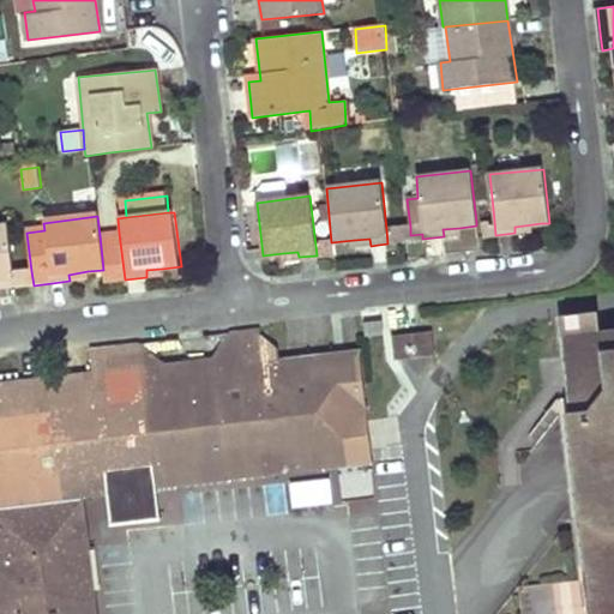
[(476,226),(477,238),(495,235),(494,221),(476,222),(476,226)]
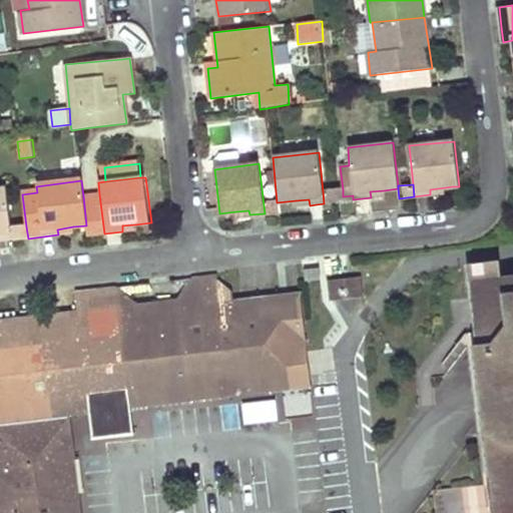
[(11,228),(6,187),(0,188),(0,240),(13,240),(11,228)]
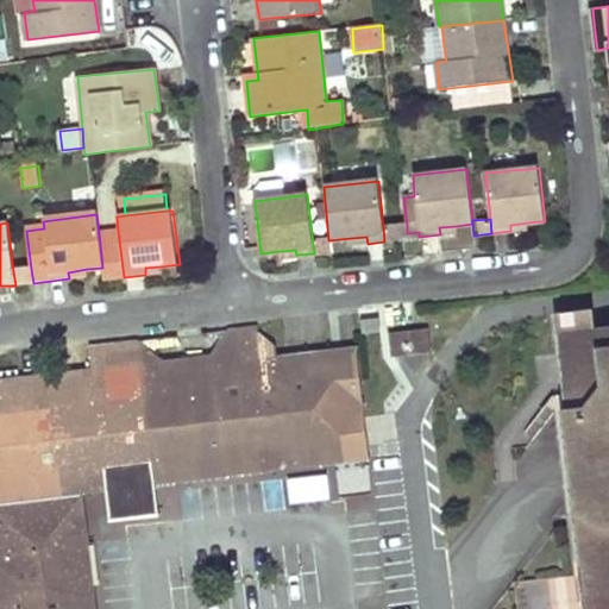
[(401,239),(400,225),(383,227),(384,242),(401,239)]
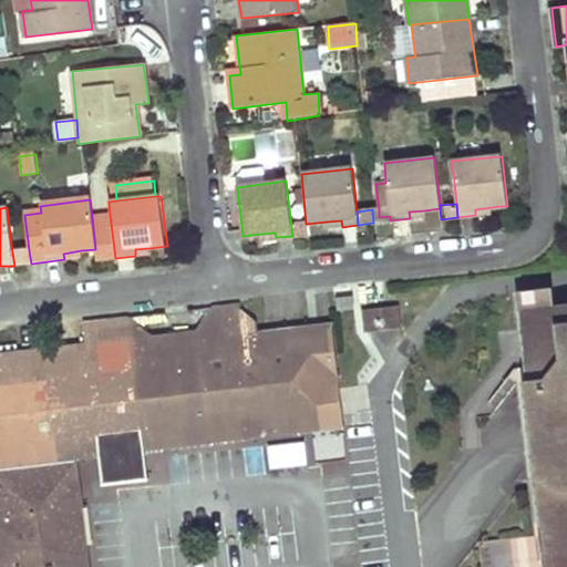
[(372,209),(373,223),(390,220),(390,216),(379,217),(379,209),(372,209)]
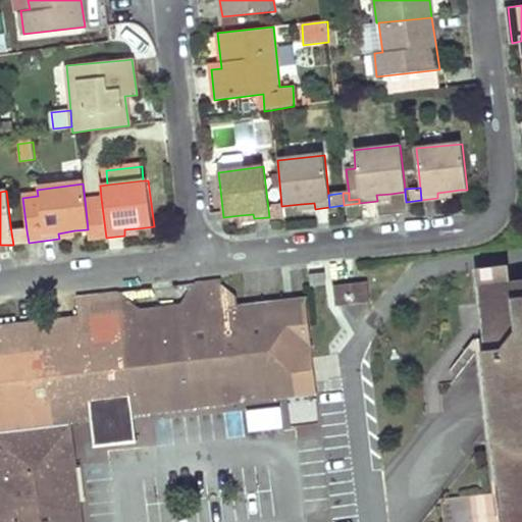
[(106,238),(101,198),(85,200),(88,229),(90,240),(106,238)]
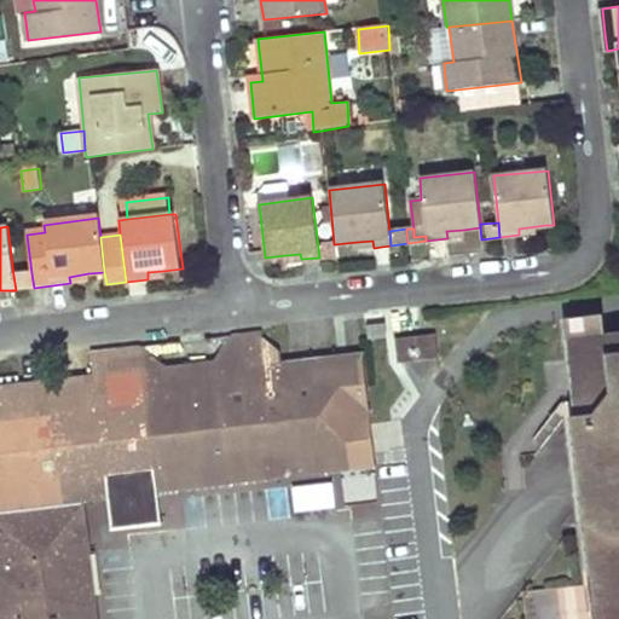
[(32,273),(13,276),(16,290),(34,288),(32,273)]
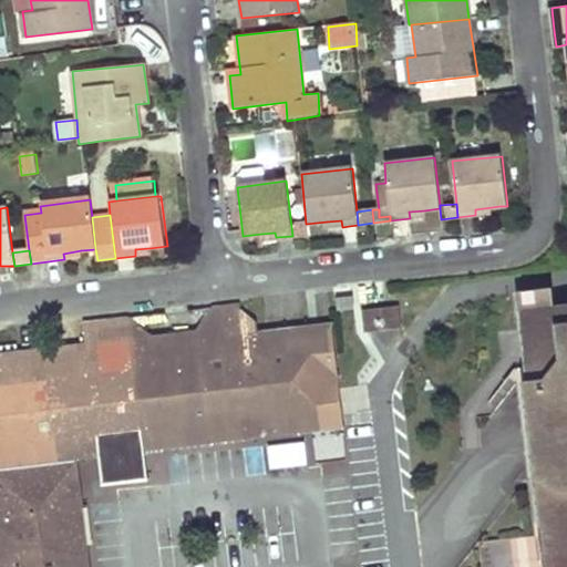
[(353,297),(337,299),(338,310),(354,308),(353,297)]
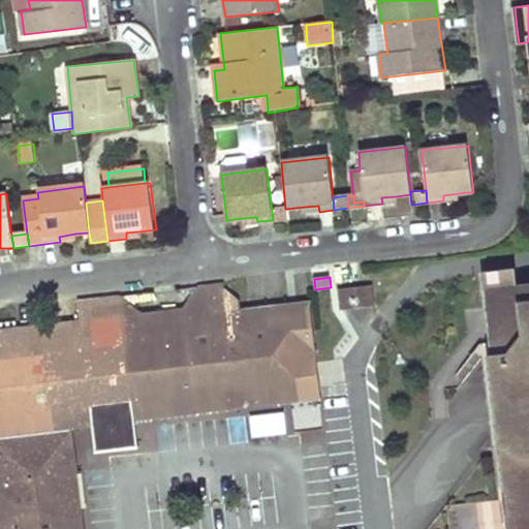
[(528,284),(488,290),(491,313),(497,312),(498,325),(492,325),(495,347),(491,348),(491,353),(496,352),(500,393),(497,394),(497,399),(501,398),(506,438),(502,439),(503,444),(507,444),(511,483),(507,484),(508,489),(512,489),(528,503),(528,284)]
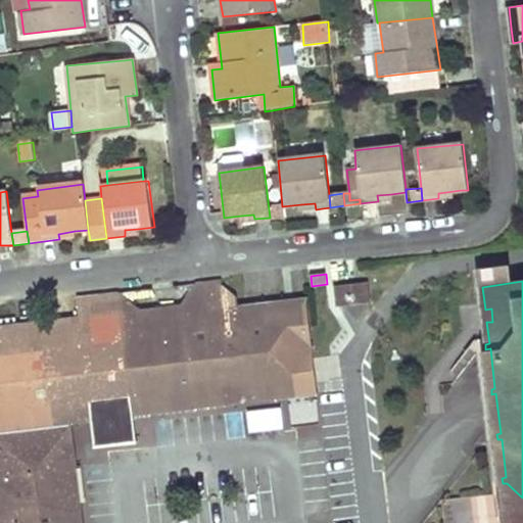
[(171,307),(141,311),(143,319),(226,310),(223,290),(215,282),(184,285),(171,307)]
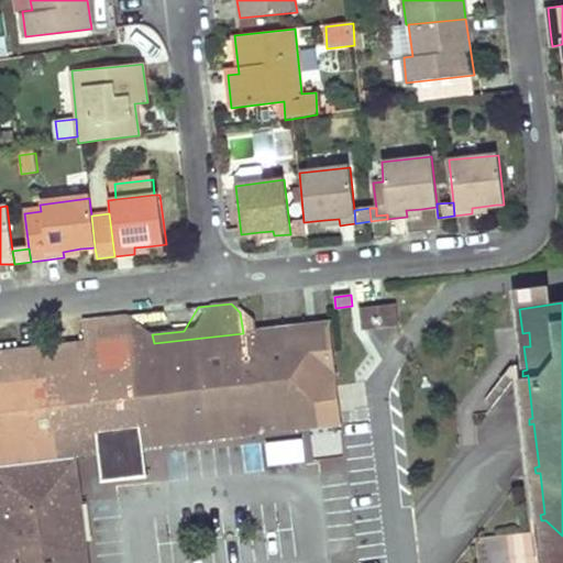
[(397,328),(395,305),(362,309),(364,331),(383,330),(383,324),(393,323),(393,328),(397,328)]
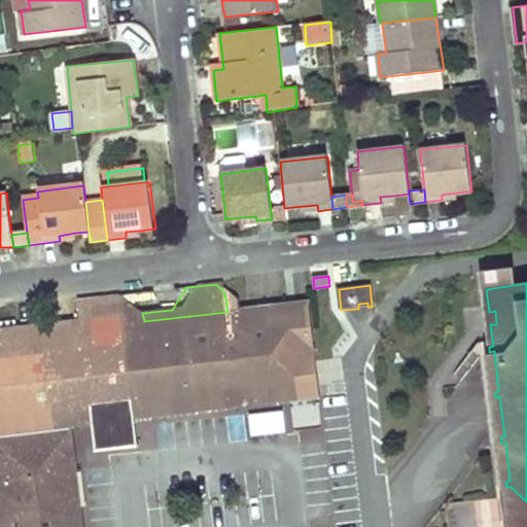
[(119,295),(78,301),(80,320),(142,313),(119,295)]
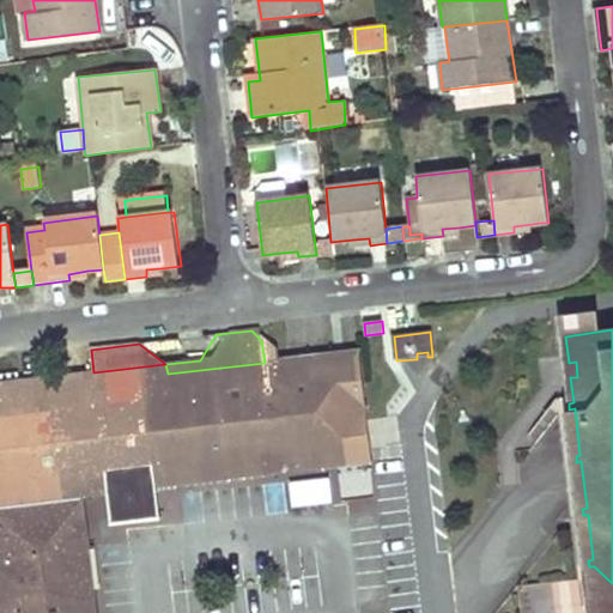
[(372,462),(360,352),(335,354),(345,451),(177,472),(175,461),(0,481),(0,504),(68,497),(82,612),(97,612),(85,499),(107,493),(155,489),(372,462)]
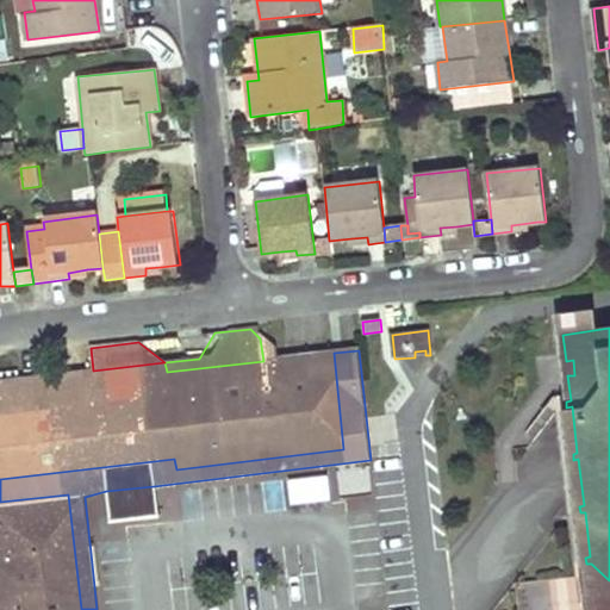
[(93,371),(0,381),(0,479),(174,459),(176,470),(343,449),(334,353),(263,361),(167,372),(165,362),(93,371)]
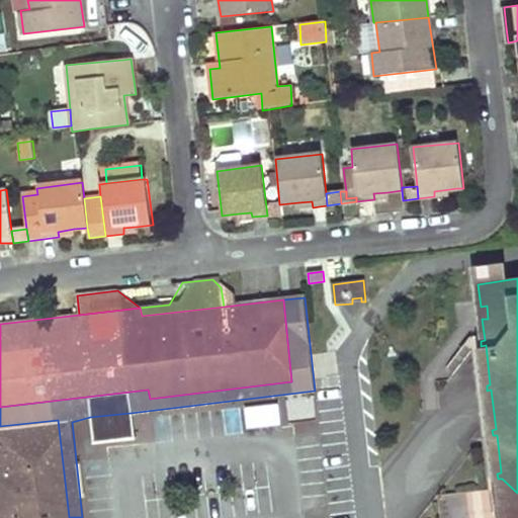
[(131,413),(90,417),(93,443),(133,439),(131,413)]
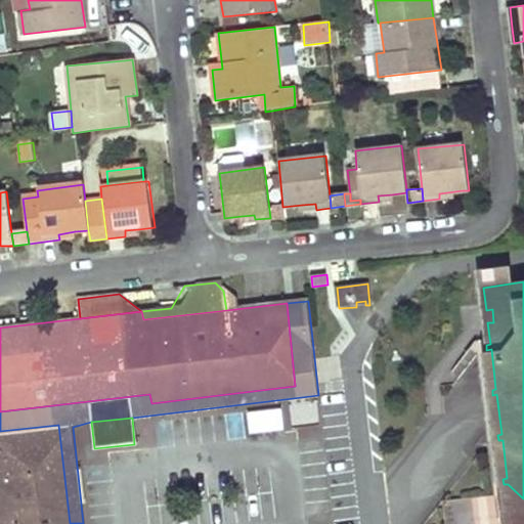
[(70,523),(58,425),(0,431),(0,523),(70,523)]
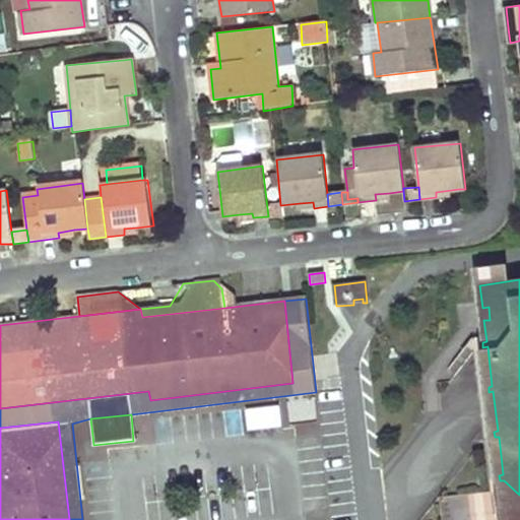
[(509,519),(519,519),(519,495),(504,480),(509,519)]
